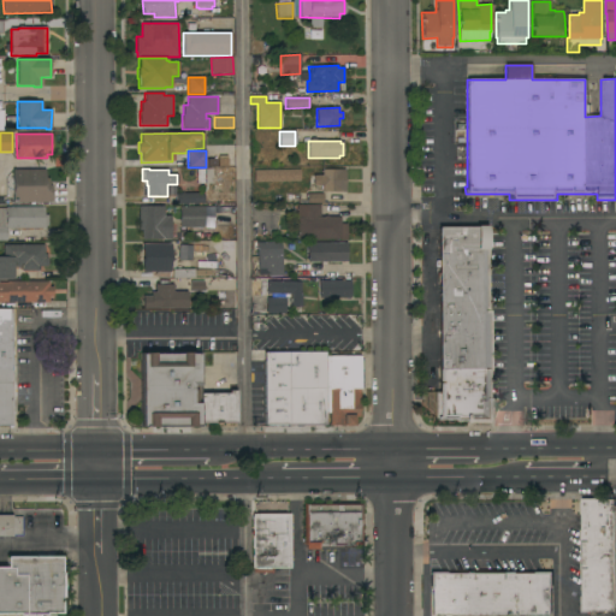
[(12,203),(12,170),(45,170),(45,179),(48,179),(48,185),(52,185),(52,201),(49,202),(12,203)]
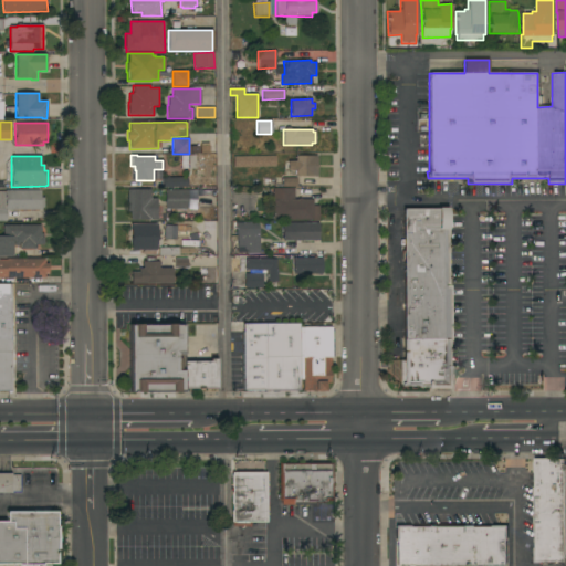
[(233,168),(233,156),(275,156),(275,167),(233,168)]
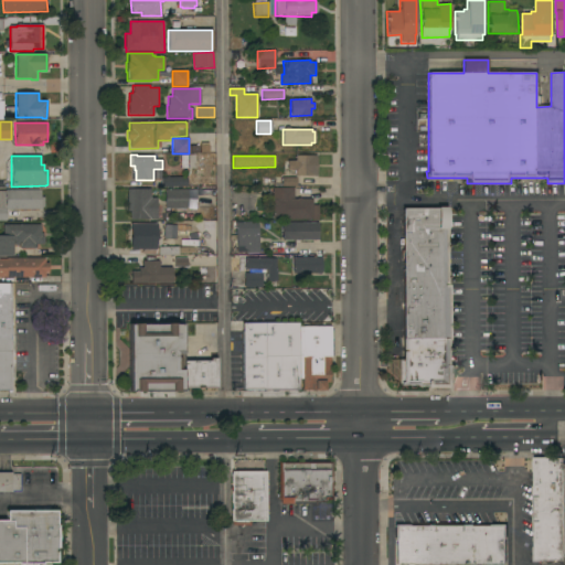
[(296,177),(296,170),(287,170),(287,160),(296,160),(296,156),(317,156),(317,177),(296,177)]
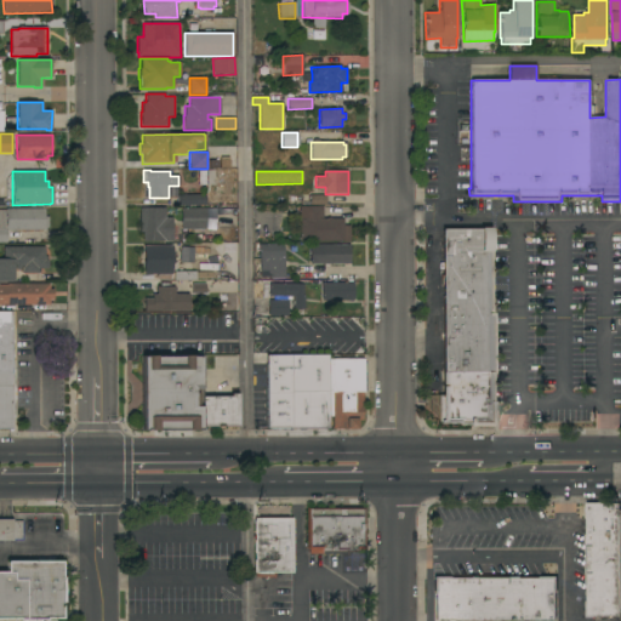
[(176,206),(176,194),(205,194),(205,205),(176,206)]
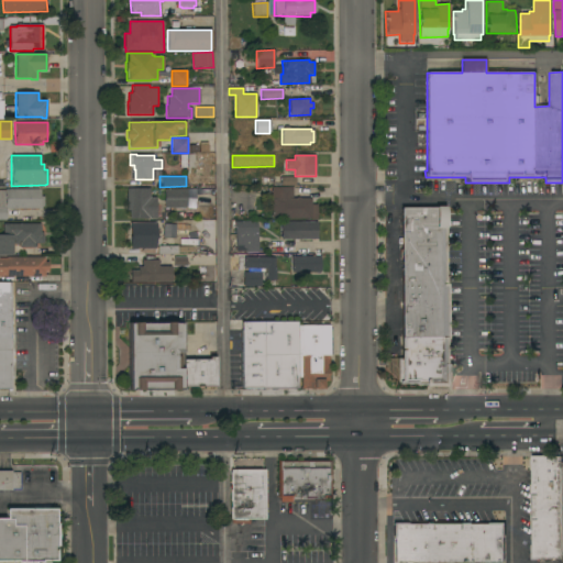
[(280,185),(280,176),(295,176),(295,185),(280,185)]
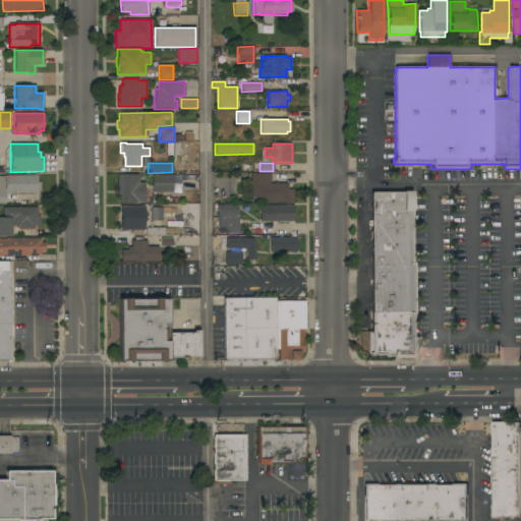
[(250,203),(250,173),(271,173),(271,183),(287,183),(288,189),(293,189),(293,203),(250,203)]
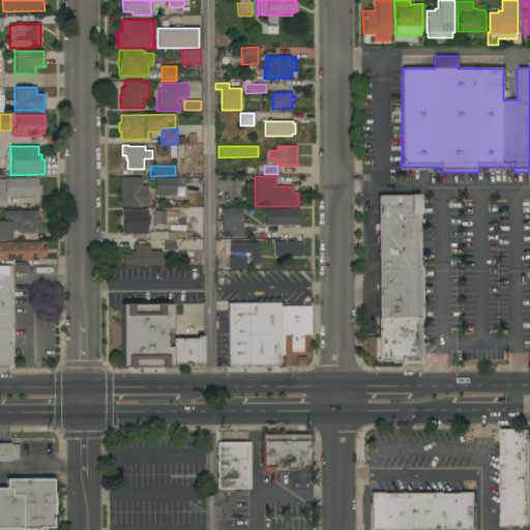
[(121,206),(121,199),(119,199),(119,177),(141,177),(141,186),(147,186),(147,206),(121,206)]
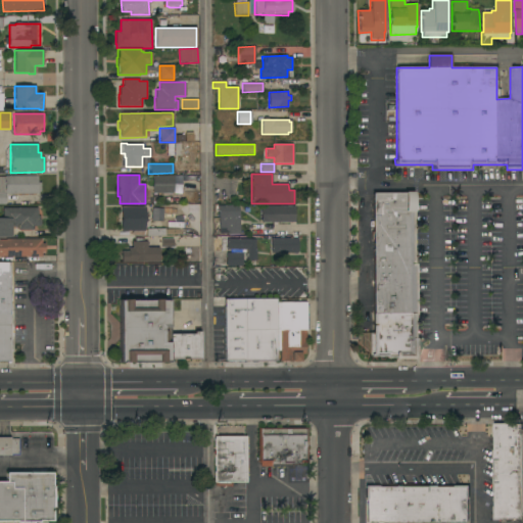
[(153,193),(152,175),(181,175),(181,192),(153,193)]
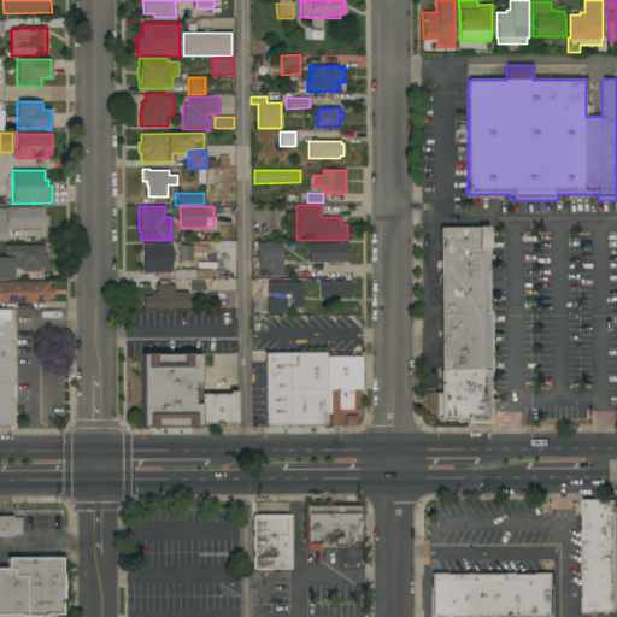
[(0,241),(0,209),(5,209),(5,207),(45,207),(45,216),(48,216),(48,227),(45,227),(45,229),(6,229),(6,241),(0,241)]
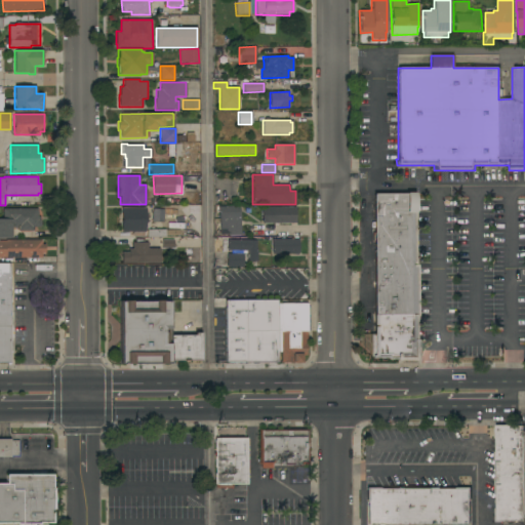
[(373,195),(405,195),(405,193),(414,193),(414,213),(413,213),(414,265),(415,265),(416,361),(396,361),(396,359),(389,359),(389,358),(372,358),(372,357),(370,357),(370,334),(374,334),(373,195)]
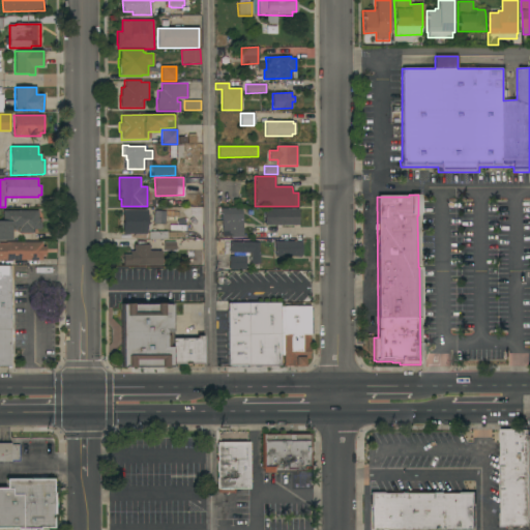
[(243,237),(231,238),(231,236),(222,237),(221,209),(241,208),(243,237)]
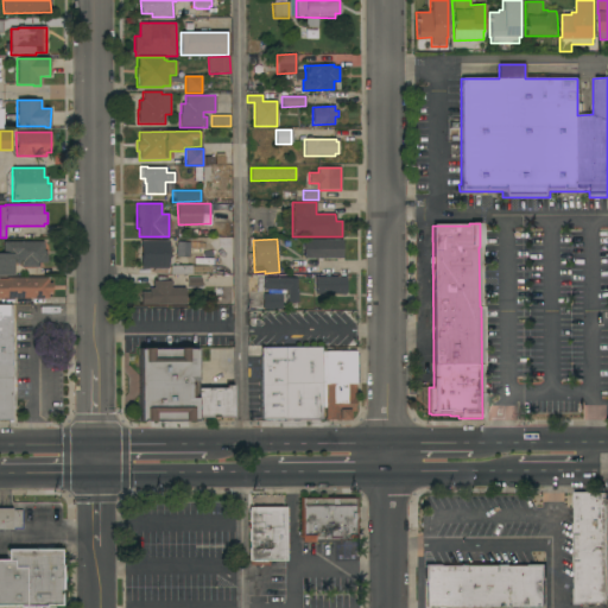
[(304,259),(303,247),(295,247),(295,240),(342,239),(342,258),(304,259)]
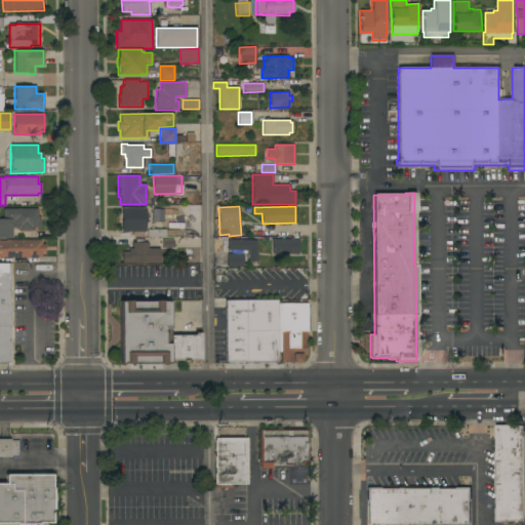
[(37,208),(37,216),(40,216),(40,227),(33,227),(34,231),(18,231),(18,228),(12,228),(12,224),(11,224),(11,237),(10,237),(10,238),(0,238),(0,219),(3,219),(3,209),(37,208)]
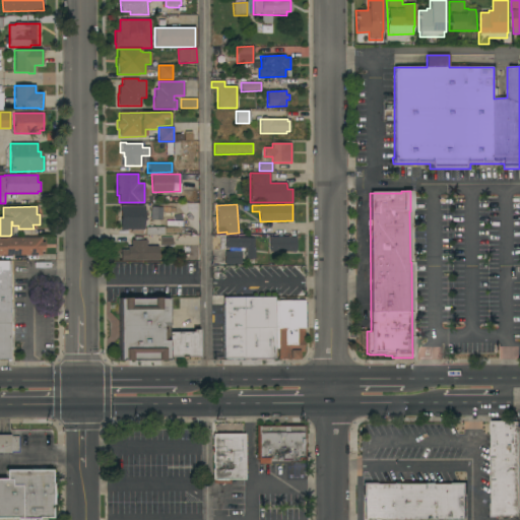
[(121,229),(121,219),(124,219),(124,207),(143,207),(143,220),(141,220),(141,229),(121,229)]
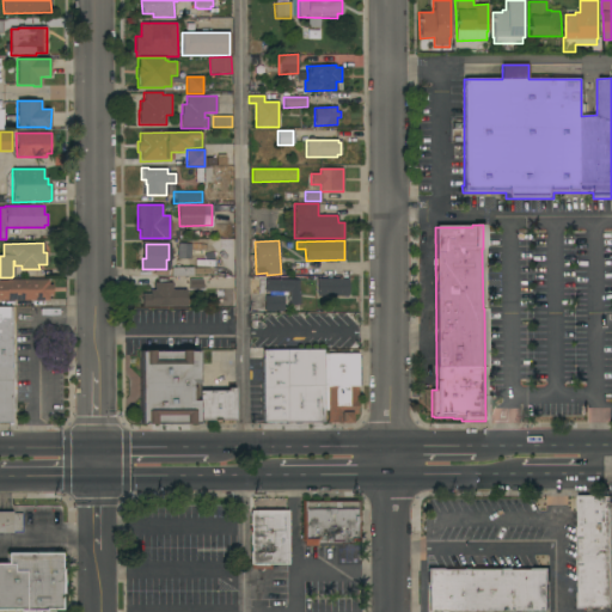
[(170,246),(183,248),(182,261),(170,261),(170,246)]
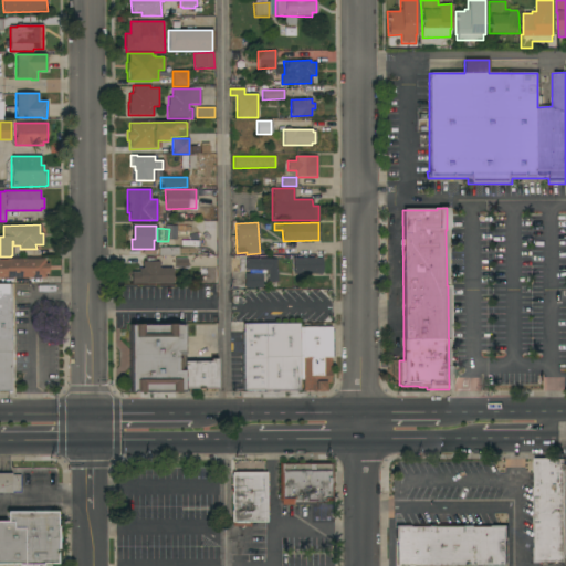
[(174,268),(174,257),(158,257),(158,248),(178,248),(178,257),(188,257),(188,268),(174,268)]
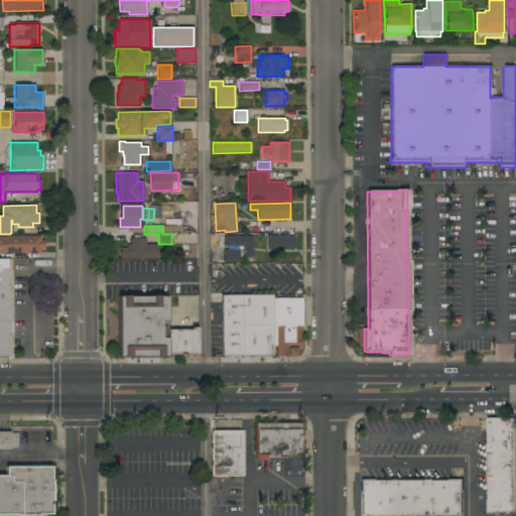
[(0,253),(0,237),(5,237),(5,236),(41,235),(41,240),(44,240),(44,249),(40,249),(40,253),(0,253)]
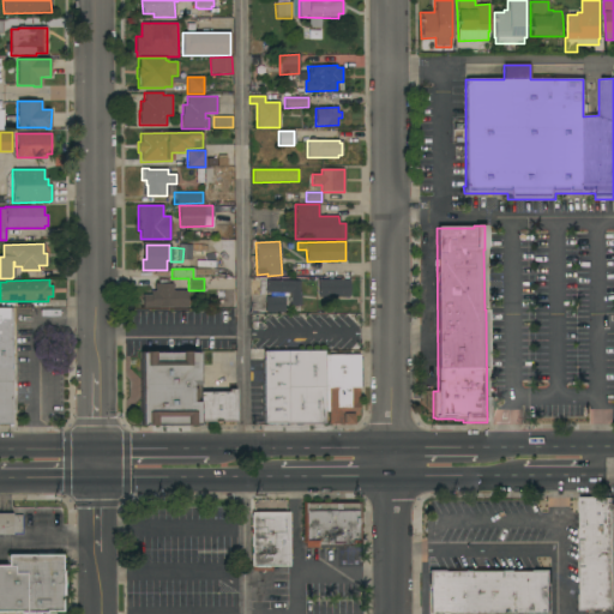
[(318,298),(318,280),(350,280),(350,296),(318,298)]
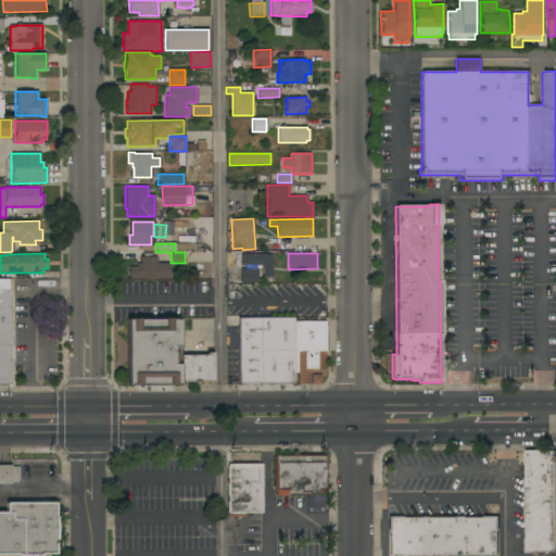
[(272,254),(272,265),(273,265),(273,277),(262,277),(262,270),(257,270),(257,283),(240,282),(240,268),(243,268),(244,265),(240,265),(240,262),(238,262),(237,267),(225,267),(226,254),(272,254)]
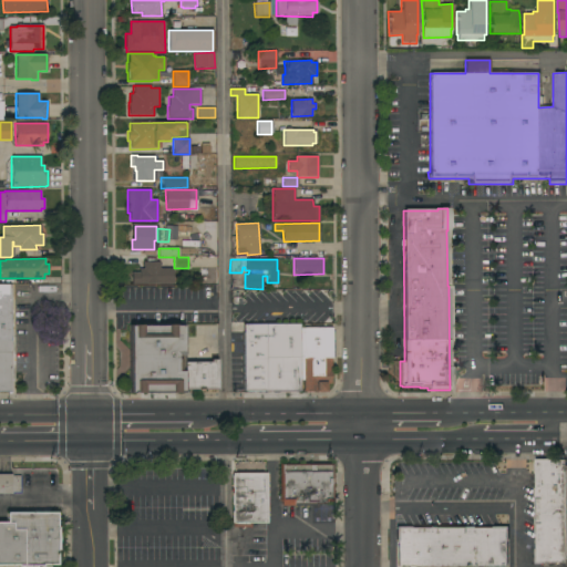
[(131,285),(131,272),(138,272),(138,269),(143,269),(143,261),(160,261),(160,268),(173,268),(173,285),(131,285)]
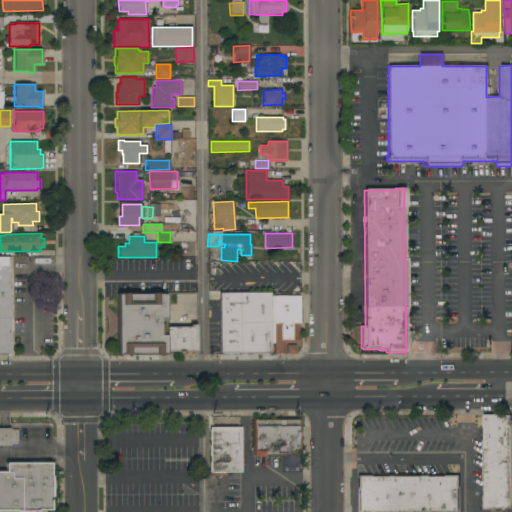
[(0,257),(9,257),(9,354),(0,354),(0,257)]
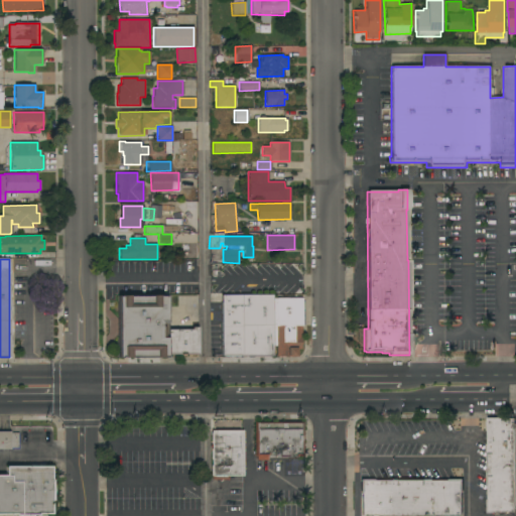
[(272,356),(222,356),(221,295),(272,295),(272,298),(272,346),(272,356)]
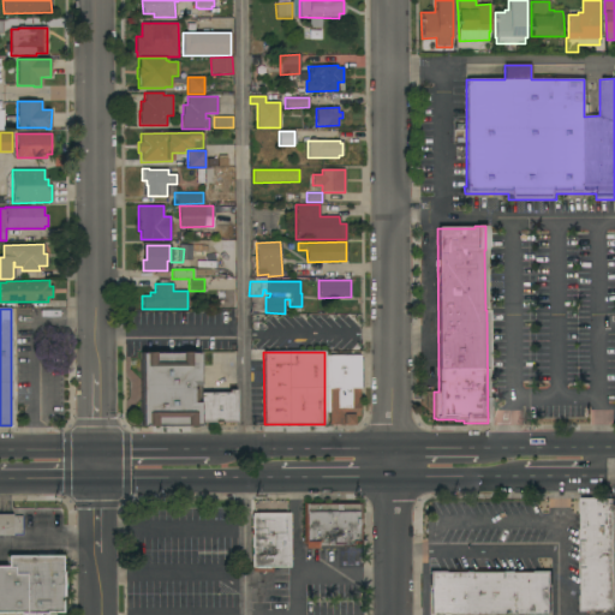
[(199,427),(141,427),(139,353),(198,353),(199,393),(199,423),(199,427)]
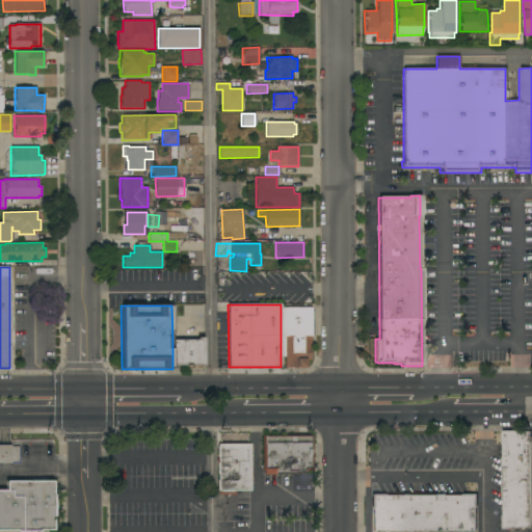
[(311,308),(312,337),(311,337),(311,361),(306,361),(306,368),(285,368),(285,356),(281,356),(281,308),(311,308)]
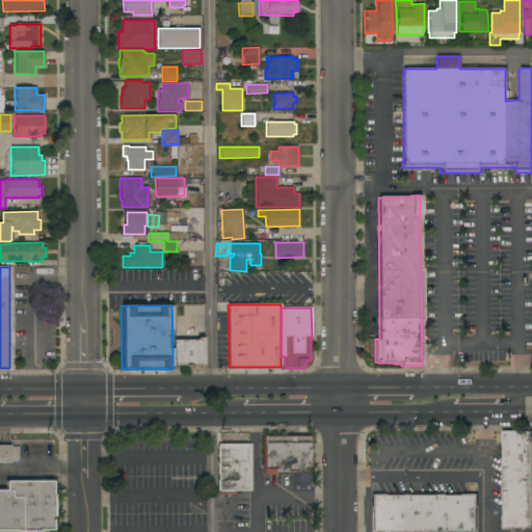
[(196,340),(196,338),(204,338),(204,366),(173,366),(173,340),(196,340)]
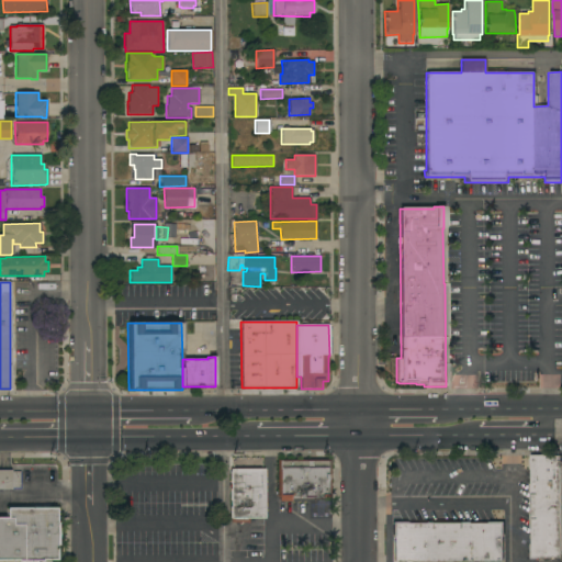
[(560,558),(538,558),(538,559),(529,559),(529,544),(530,544),(530,530),(529,530),(529,515),(530,515),(529,499),(529,484),(530,484),(530,470),(529,470),(529,456),(543,454),(543,456),(560,456),(560,462),(560,553),(560,558)]
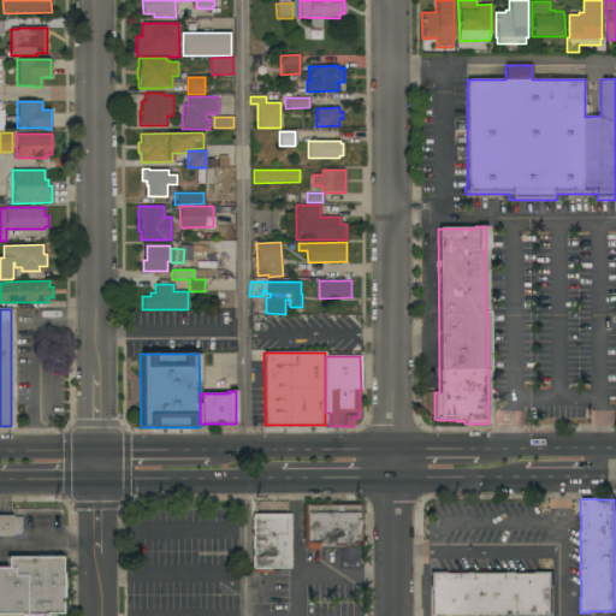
[(289,568),(272,568),(272,573),(252,573),(252,515),(254,515),(254,502),(288,502),(288,515),(289,515),(289,568)]
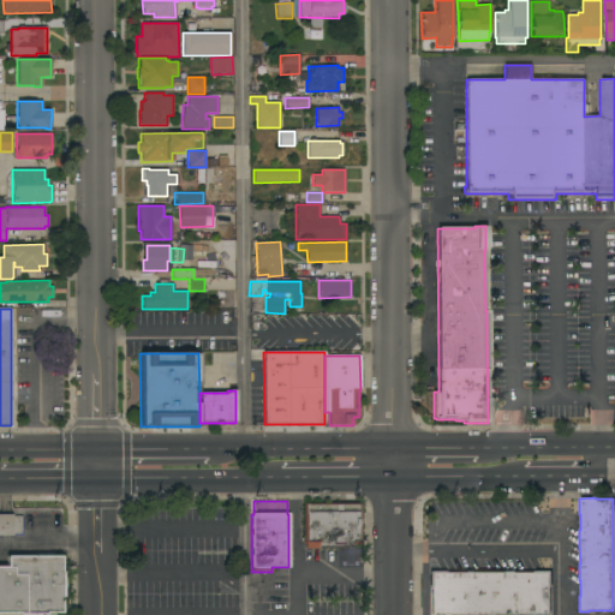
[(360,502),(362,544),(352,544),(352,548),(305,548),(305,544),(303,544),(303,503),(360,502)]
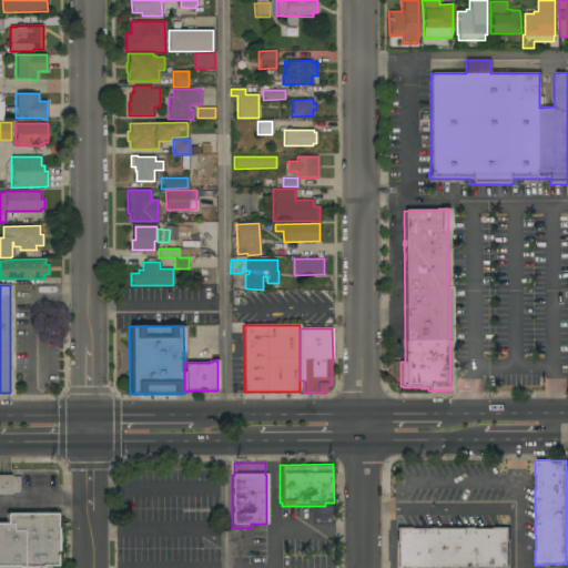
[(0,475),(11,475),(11,477),(20,477),(20,495),(0,495),(0,475)]
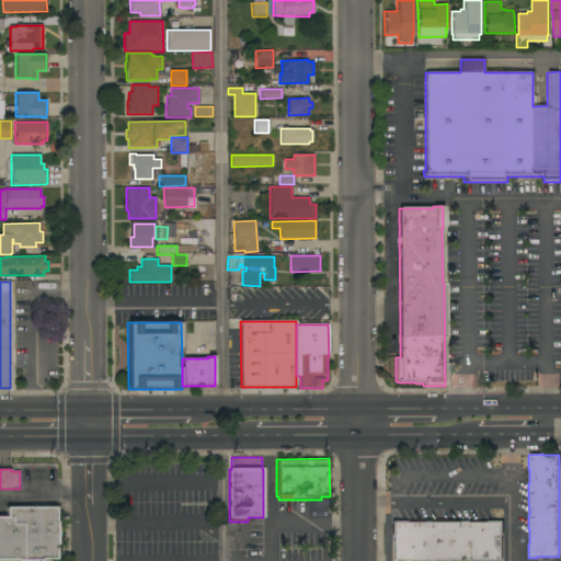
[(0,559),(0,517),(6,517),(6,507),(55,507),(55,522),(57,522),(57,545),(56,545),(56,559),(0,559)]
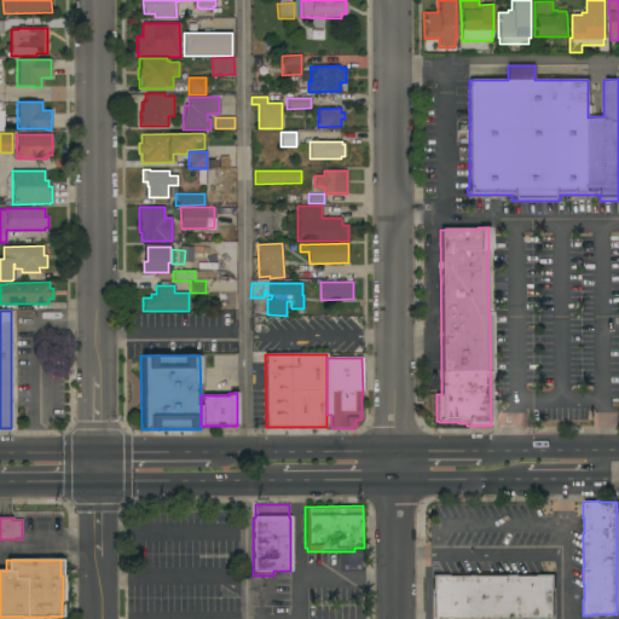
[(433,618),(433,593),(432,593),(432,576),(447,576),(447,577),(467,577),(467,576),(519,576),(519,577),(537,576),(554,574),(554,591),(553,591),(554,618),(433,618)]
